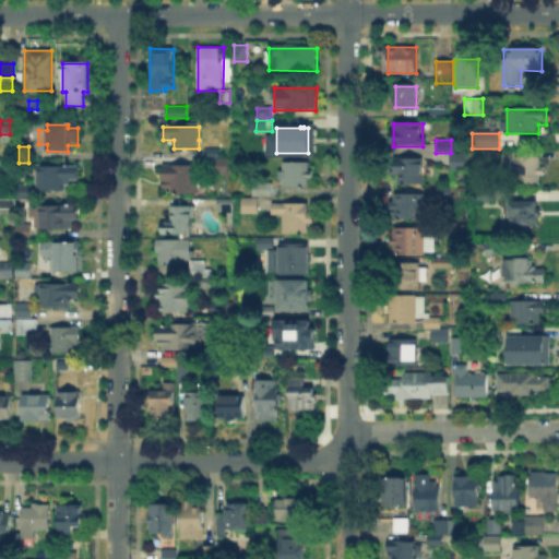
[(214,158),(205,158),(205,146),(219,146),(219,158),(214,158)]
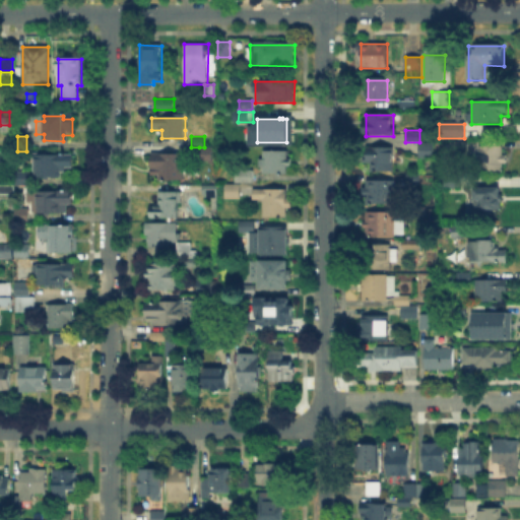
[(450,154),(450,143),(467,143),(467,154),(450,154)]
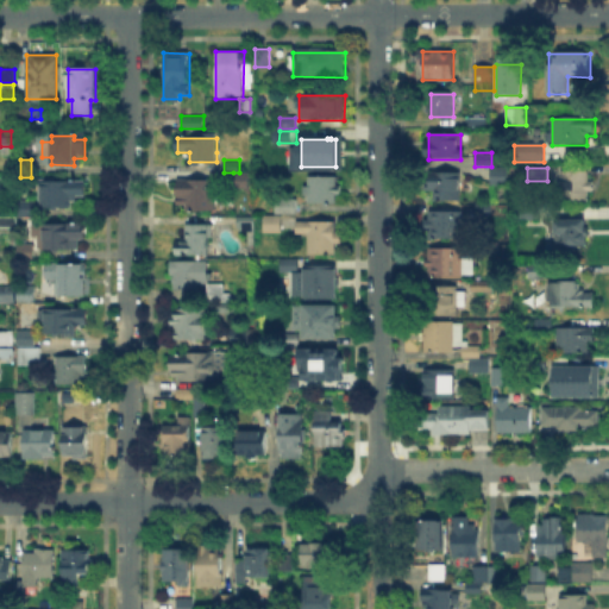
[(491,184),(491,170),(508,171),(507,184),(491,184)]
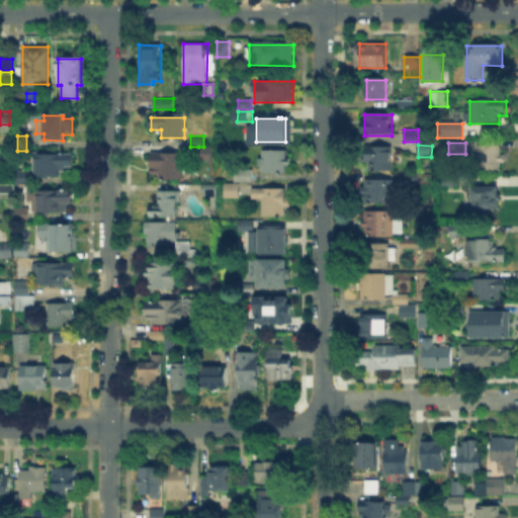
[(211,160),(198,159),(198,148),(211,148),(211,160)]
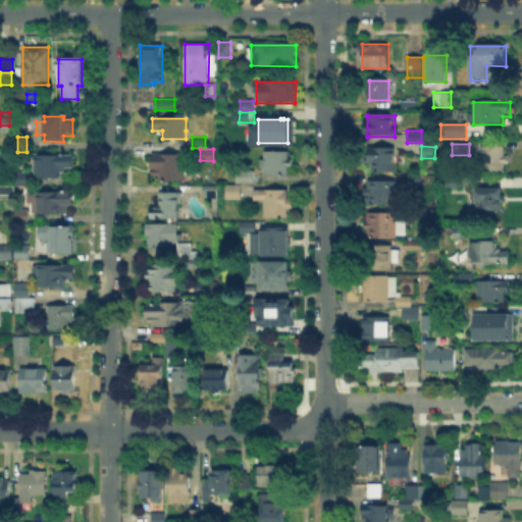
[(369,159),(369,149),(395,149),(394,172),(373,172),(374,159),(369,159)]
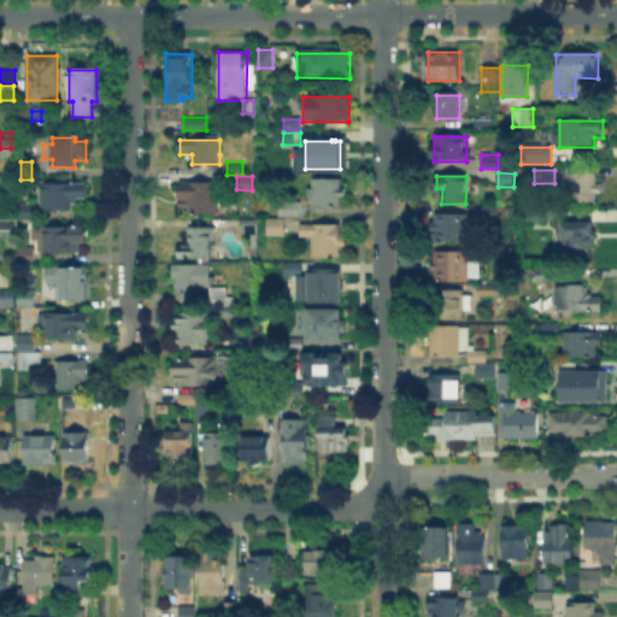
[(568,207),(568,176),(597,176),(595,187),(599,187),(599,198),(595,198),(595,209),(568,207)]
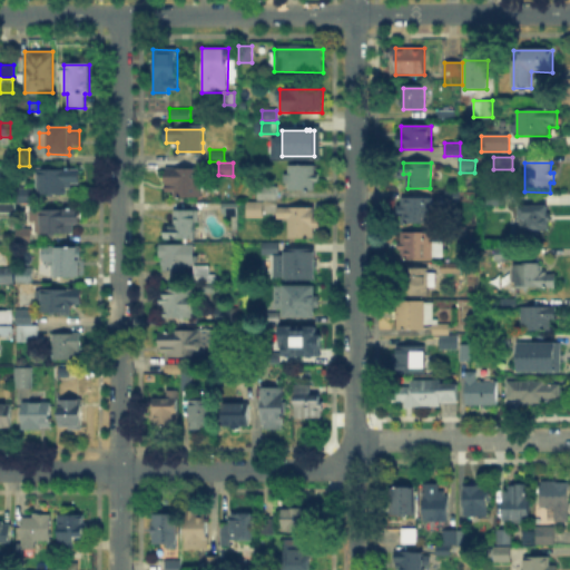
[(285,183),(285,174),(290,174),(290,167),(316,167),(316,173),(321,173),(321,184),(316,184),(316,192),(290,192),(290,183),(285,183)]
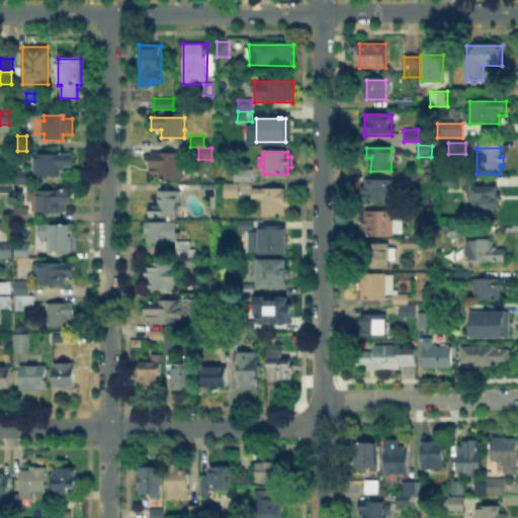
[(59,177),(34,177),(34,155),(72,155),(72,168),(66,168),(66,175),(59,175),(59,177)]
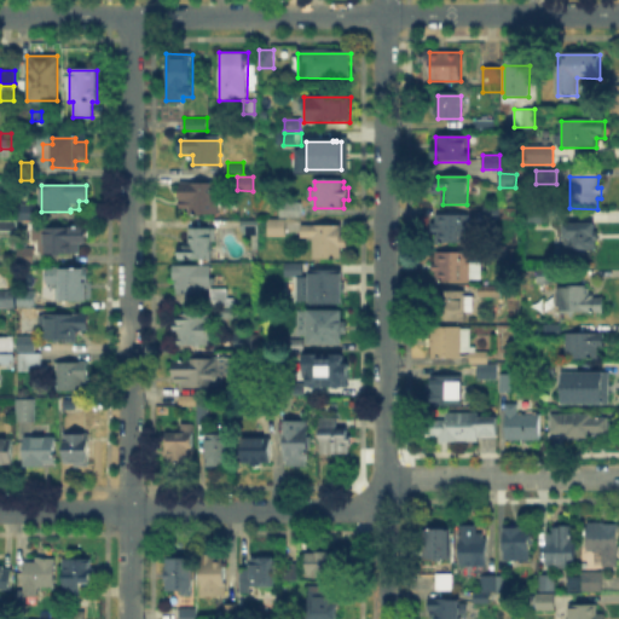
[(181,210),(181,185),(218,185),(218,215),(189,215),(189,210),(181,210)]
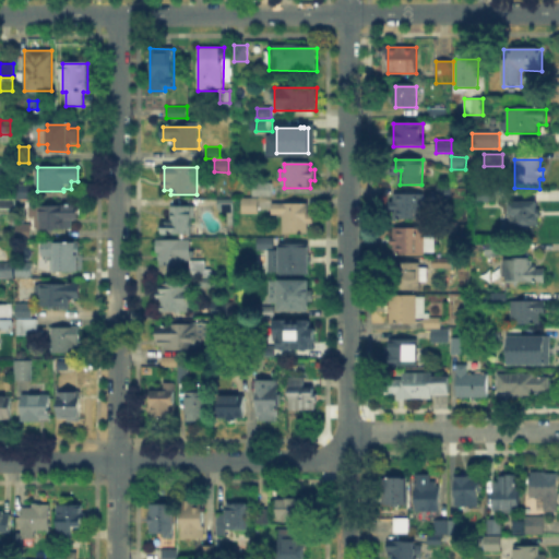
[(0,199),(16,199),(16,187),(27,187),(27,202),(18,202),(18,212),(0,211),(0,199)]
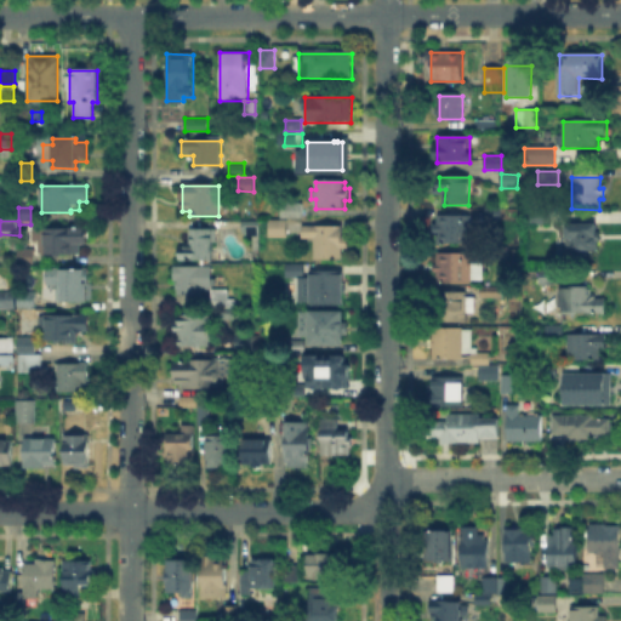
[(486,218),(486,208),(500,208),(500,218),(486,218)]
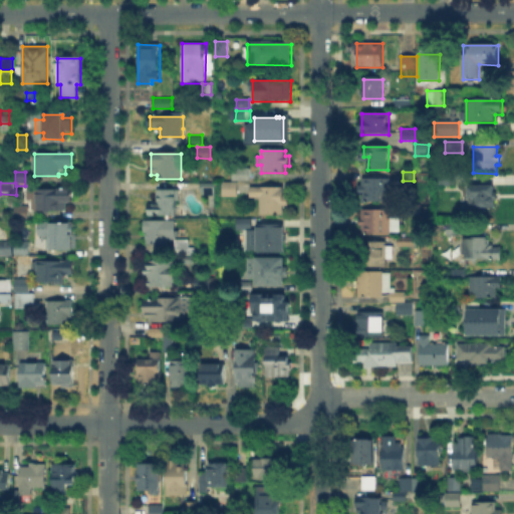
[(376,203),(376,206),(364,206),(364,203),(361,203),(362,179),(393,179),(393,203),(376,203)]
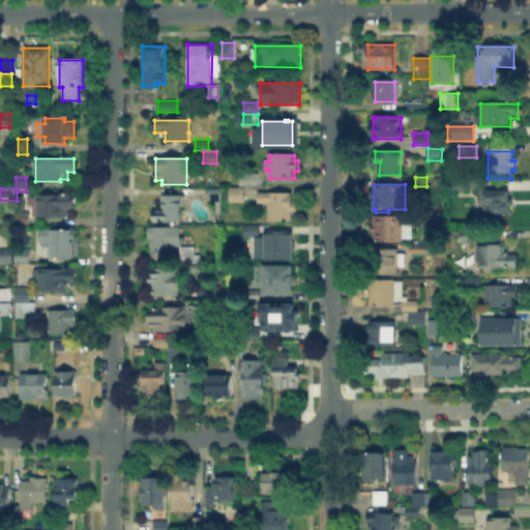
[(207,201),(207,187),(218,187),(218,201),(207,201)]
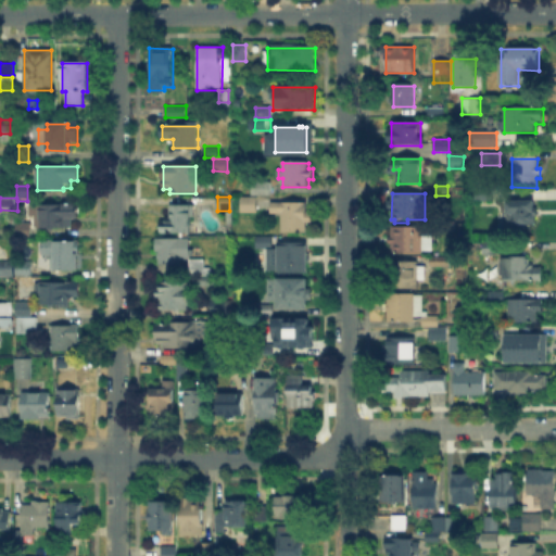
[(241,215),(241,198),(257,198),(257,215),(241,215)]
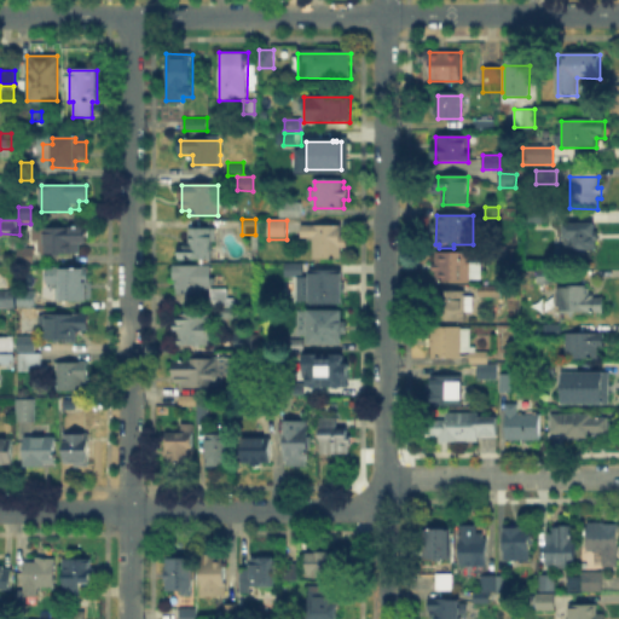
[(342,239),(342,261),(314,261),(314,239),(301,239),(301,225),(342,225),(342,239)]
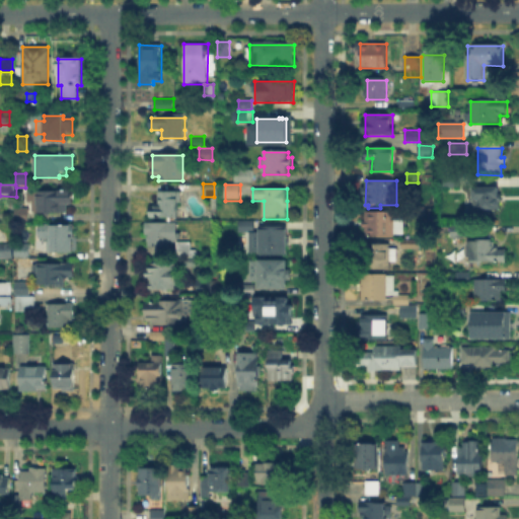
[(501,189),(501,196),(503,196),(503,203),(501,203),(501,209),(473,209),(473,189),(501,189)]
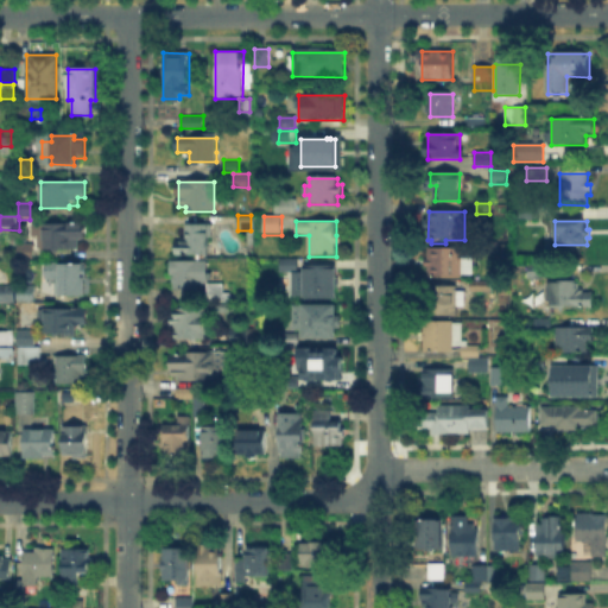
[(74,249),(40,249),(40,225),(86,225),(86,240),(74,240),(74,249)]
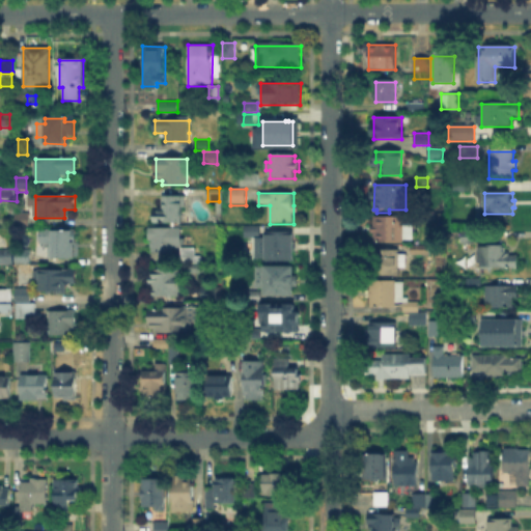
[(163,210),(163,198),(183,198),(183,224),(155,224),(155,210),(163,210)]
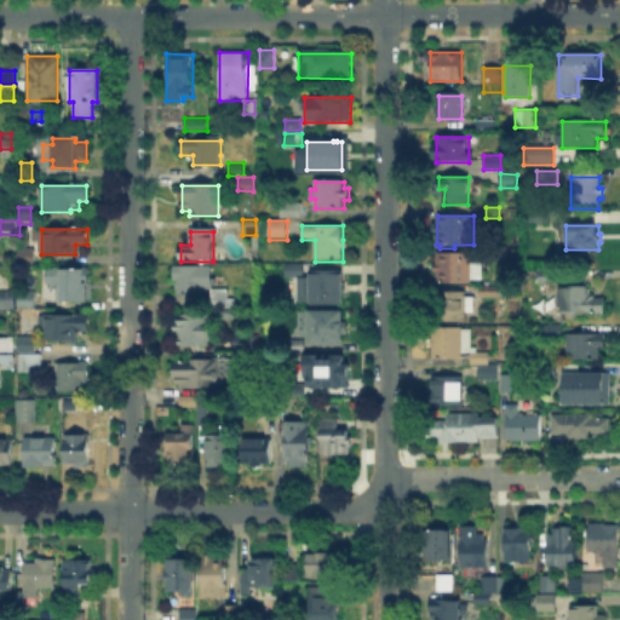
[(12,259),(18,259),(18,247),(32,247),(32,269),(12,268),(12,259)]
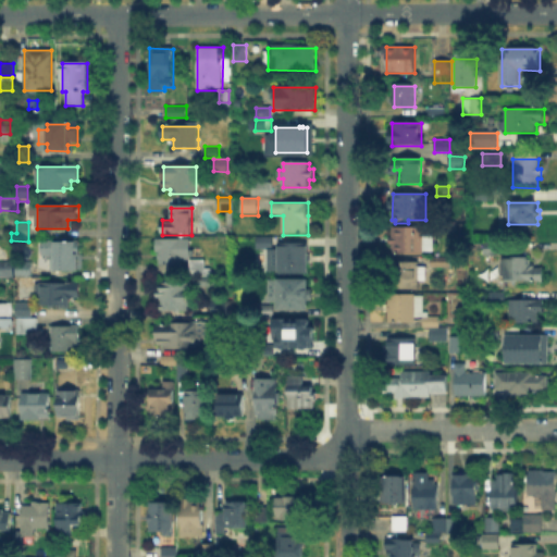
[(425,229),(425,232),(432,232),(432,250),(425,250),(425,255),(392,255),(392,245),(390,245),(390,237),(392,237),(392,229),(425,229)]
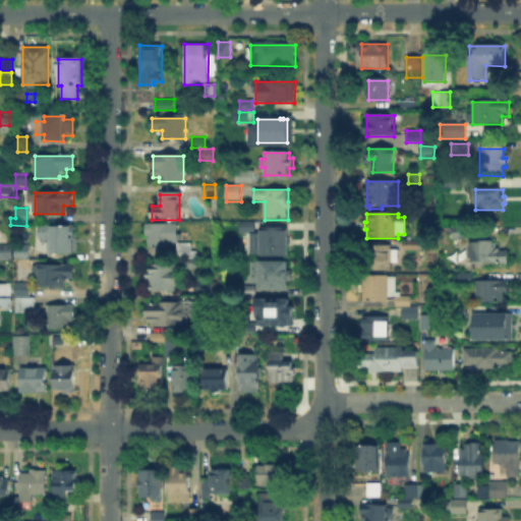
[(240,233),(240,222),(256,223),(256,233),(240,233)]
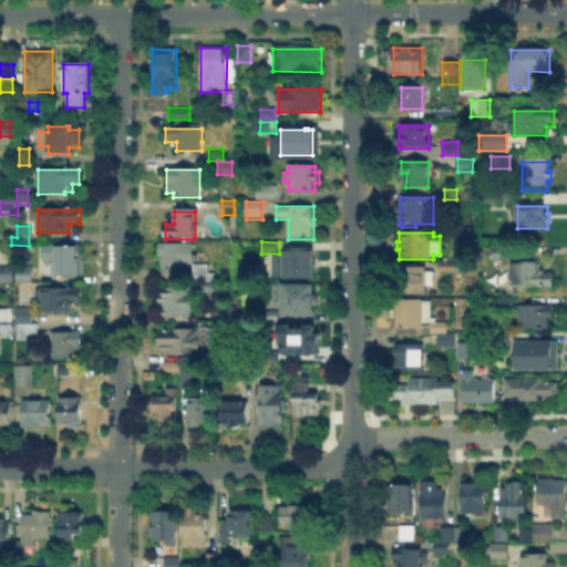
[(195,256),(195,269),(162,269),(162,256),(160,256),(160,244),(195,245),(195,256)]
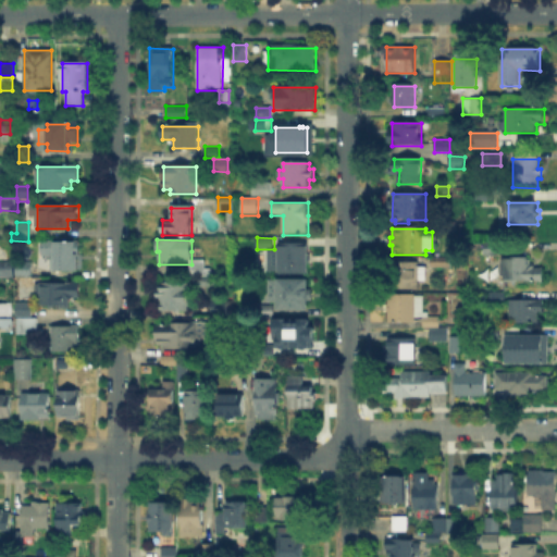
[(51,259),(42,259),(42,243),(79,244),(79,271),(51,271),(51,259)]
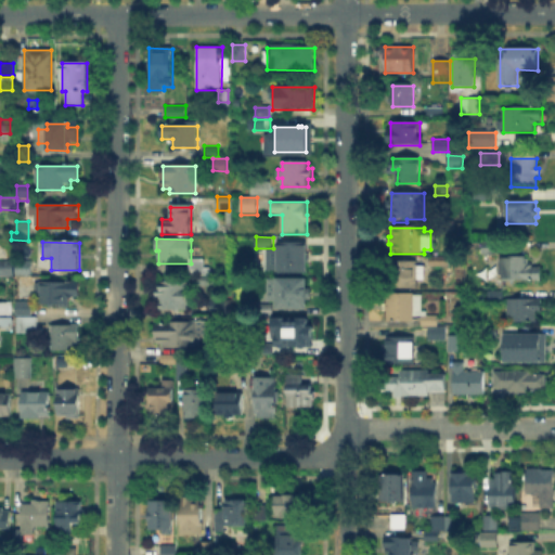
[(284,262),(285,245),(309,245),(309,274),(279,274),(279,262),(284,262)]
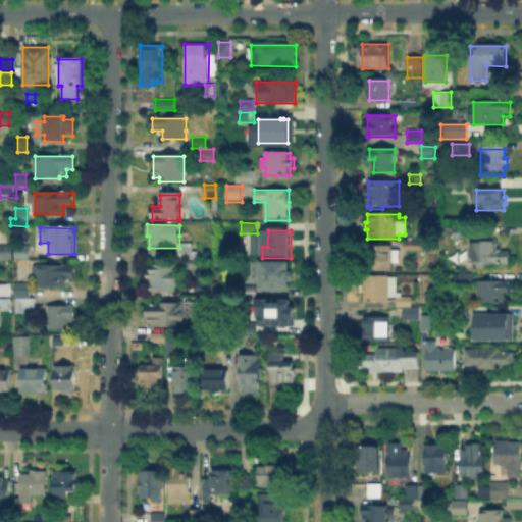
[(180,257),(180,242),(193,242),(193,257),(180,257)]
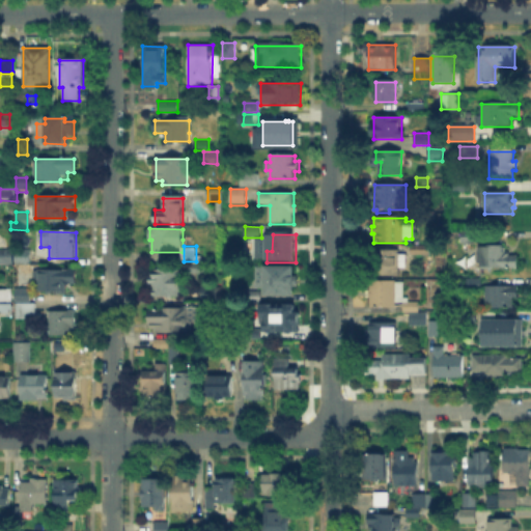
[(485,267),(485,246),(509,246),(509,255),(519,255),(519,267),(485,267)]
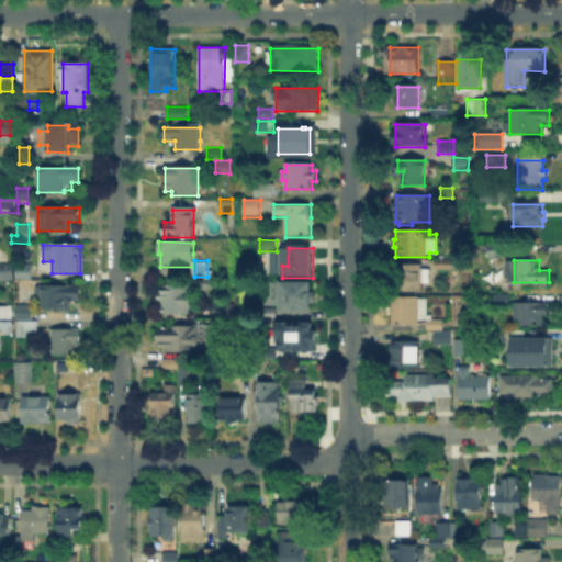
[(436,271),(436,261),(452,261),(452,271),(436,271)]
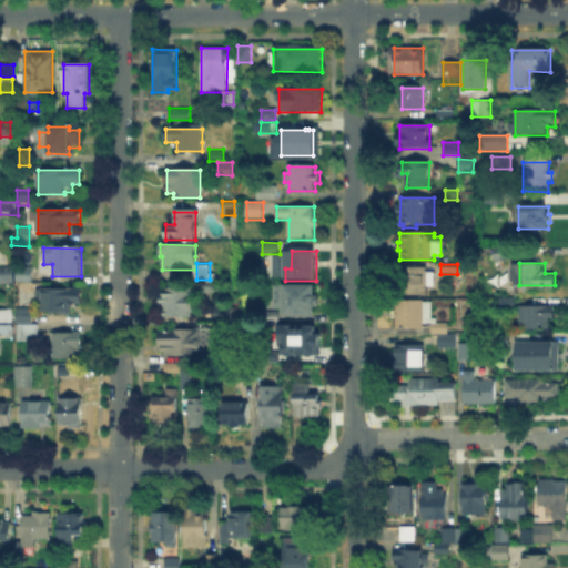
[(427,267),(427,272),(436,272),(436,288),(427,288),(427,296),(402,296),(402,267),(427,267)]
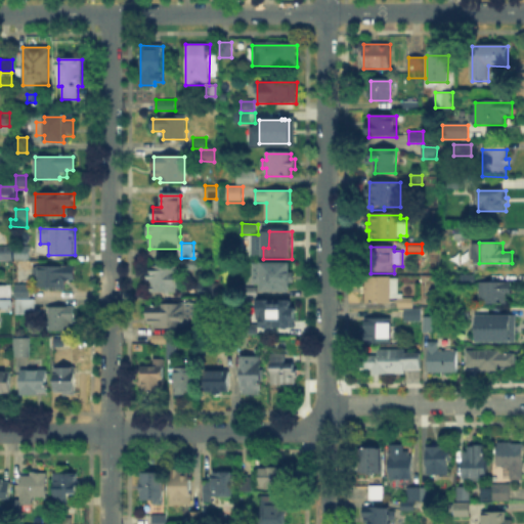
[(0,250),(25,250),(25,261),(0,261),(0,250)]
